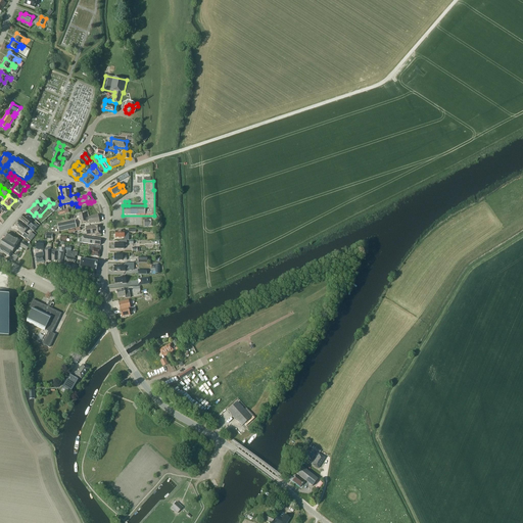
[(81,223),(86,222),(89,221),(90,224),(99,223),(99,222),(98,215),(88,218),(85,219),(84,214),(79,215),(81,223)]
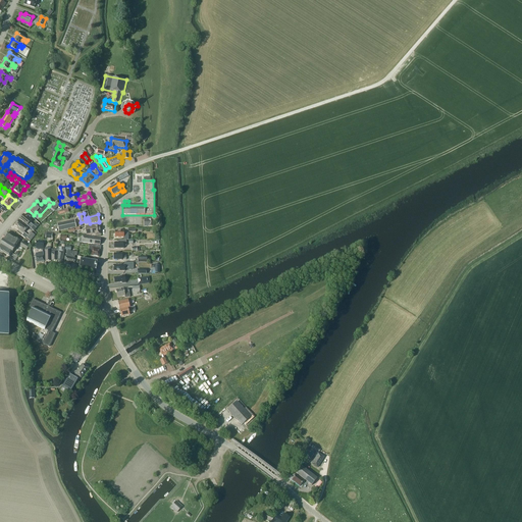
[(23,215),(19,220),(31,228),(34,225),(30,222),(31,220),(23,215)]
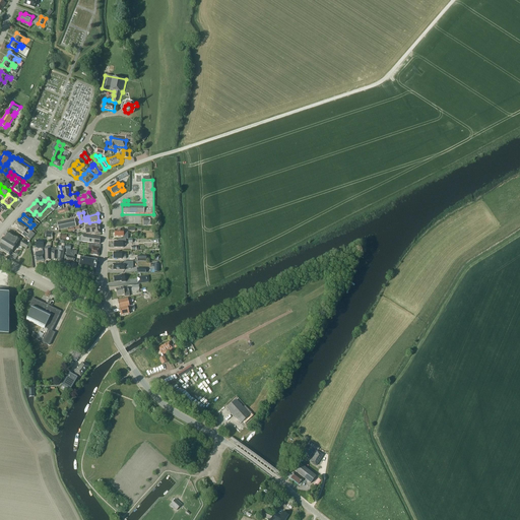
[(19,219),(15,224),(17,226),(17,228),(23,233),(27,226),(19,219)]
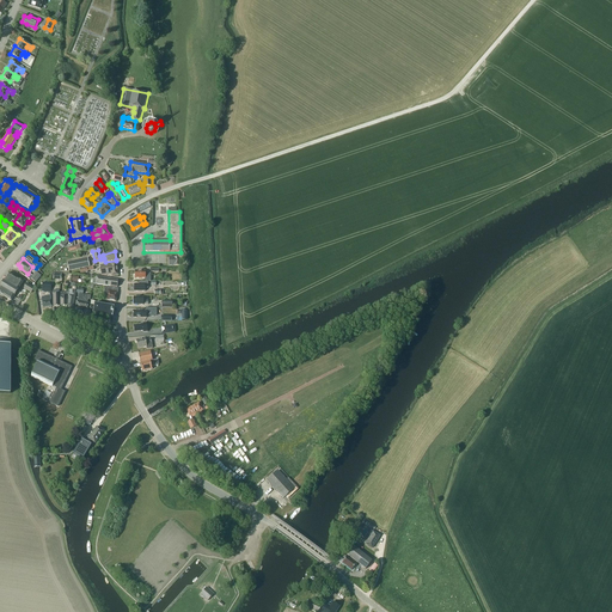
[(67,263),(68,271),(90,267),(87,258),(67,263)]
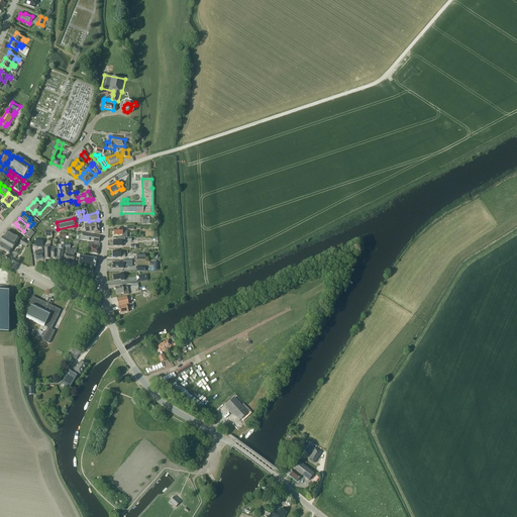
[(99,222),(85,224),(86,233),(94,232),(94,233),(100,232),(99,222)]
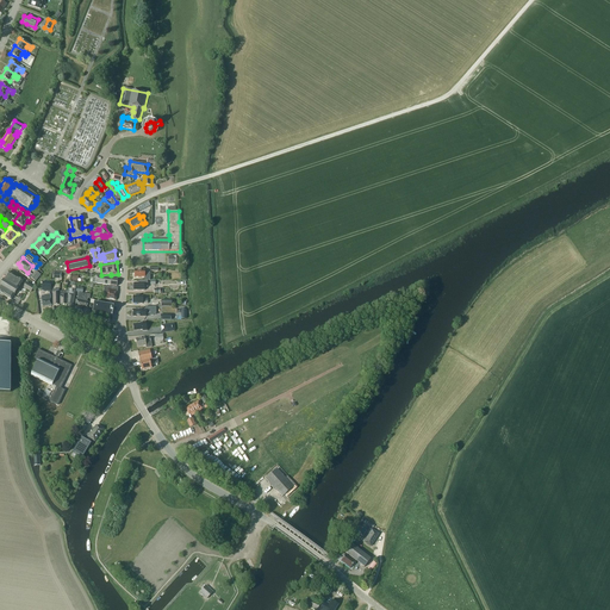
[(30,278),(36,281),(42,273),(37,269),(30,278)]
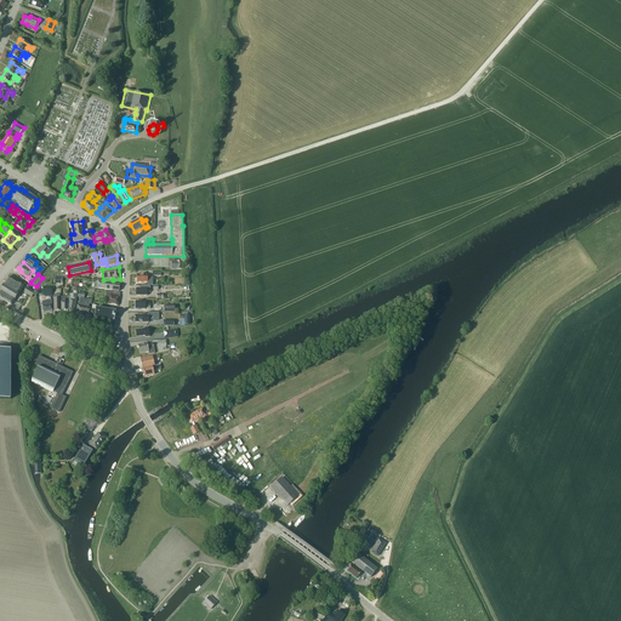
[(137,275),(137,283),(147,283),(147,285),(153,285),(153,278),(148,278),(148,275),(137,275)]
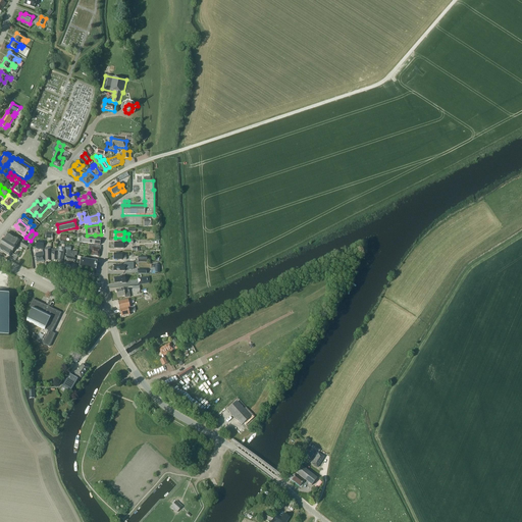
[(0,244),(0,250),(9,256),(19,240),(15,238),(7,232),(0,244)]
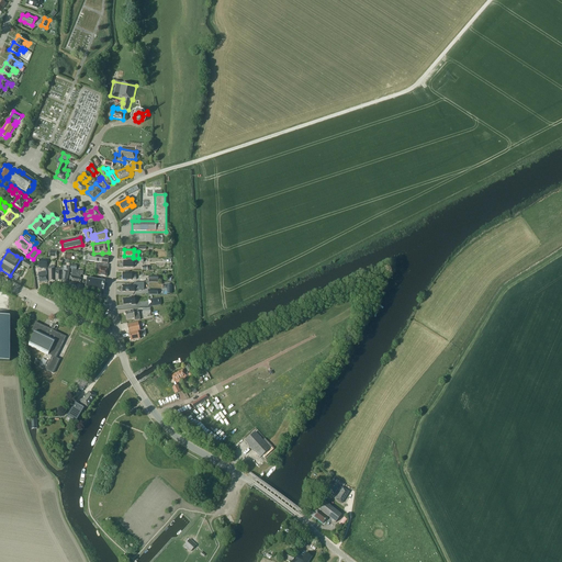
[(89,255),(88,261),(101,262),(101,263),(108,263),(109,257),(89,255)]
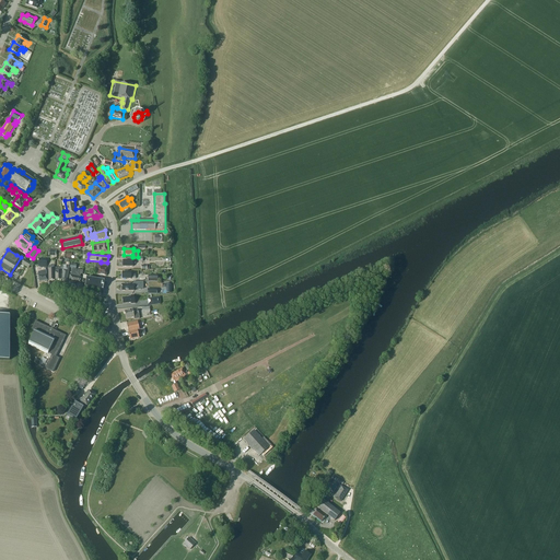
[(123,267),(132,267),(132,264),(136,264),(136,258),(127,258),(127,260),(123,260),(123,267)]
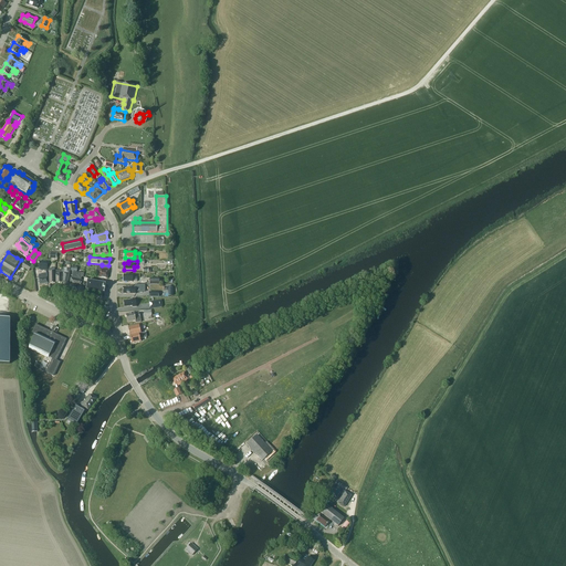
[(46,271),(48,263),(39,262),(39,270),(38,270),(38,272),(42,272),(42,270),(46,271)]
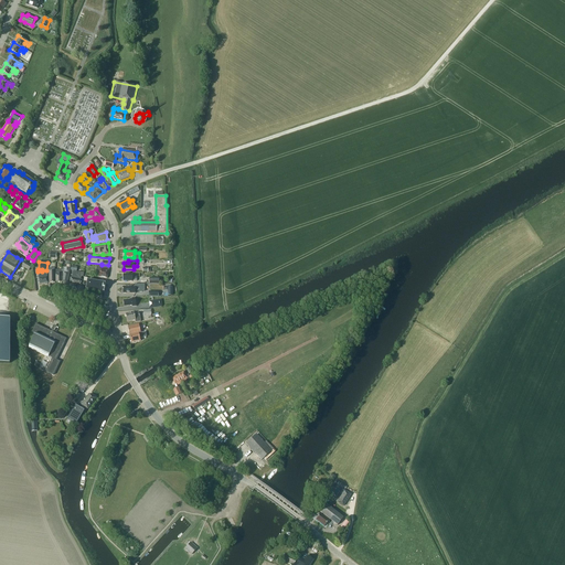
[(99,277),(107,278),(109,267),(100,266),(99,277)]
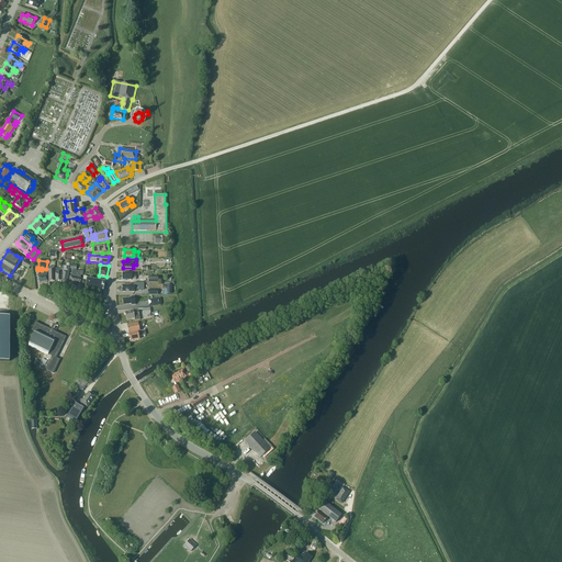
[(69,282),(81,284),(82,279),(80,279),(80,276),(76,274),(77,271),(72,270),(71,277),(70,277),(69,282)]
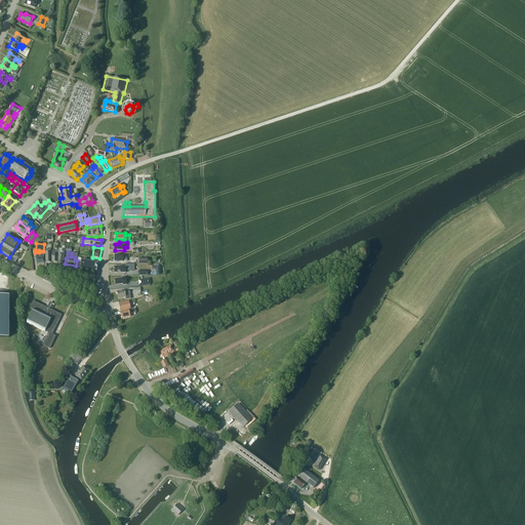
[(37,265),(44,263),(43,253),(36,255),(37,265)]
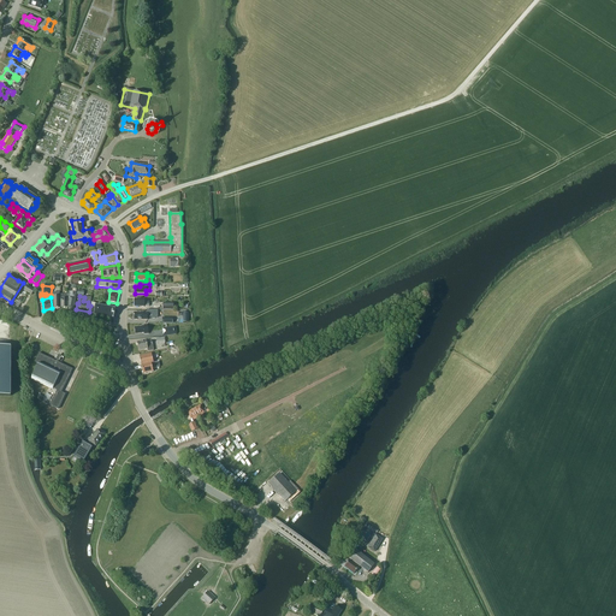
[(95,306),(94,315),(113,319),(114,315),(114,313),(116,309),(95,306)]
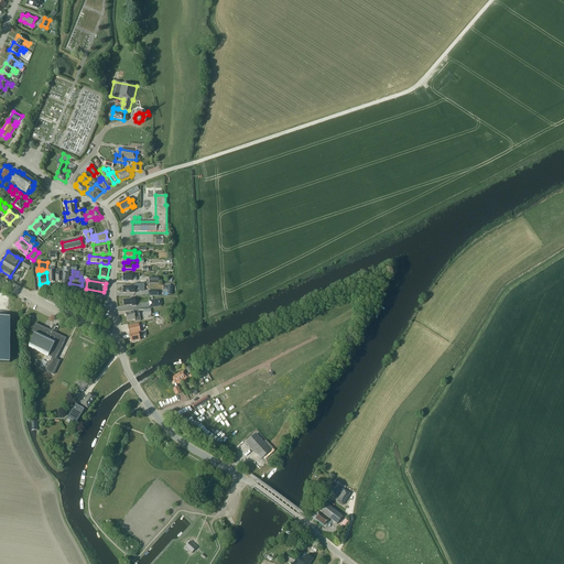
[(131,299),(123,300),(123,306),(132,305),(132,306),(136,306),(134,297),(131,297),(131,299)]
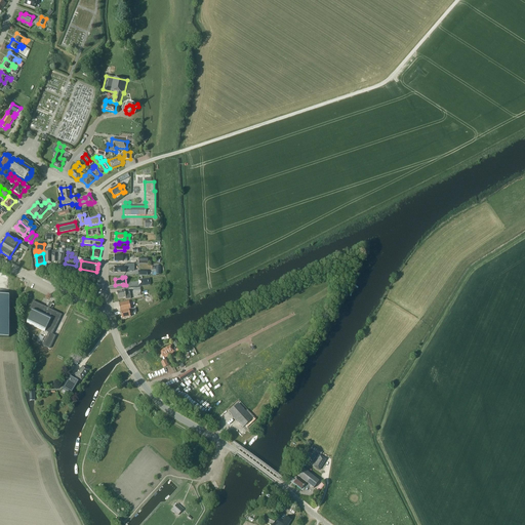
[(118,299),(126,297),(126,299),(130,298),(129,290),(125,291),(125,290),(117,292),(118,299)]
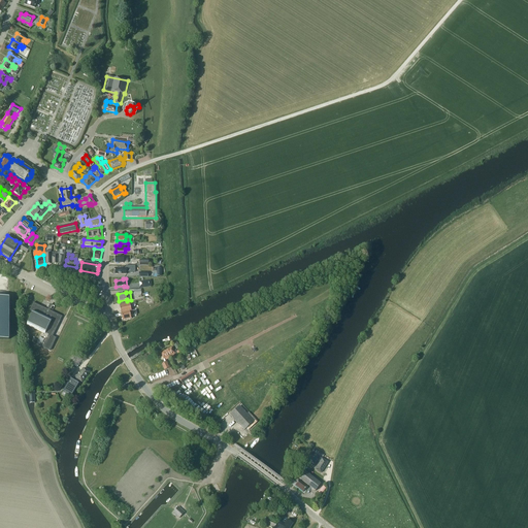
[(9,298),(0,297),(0,338),(9,339),(9,298)]
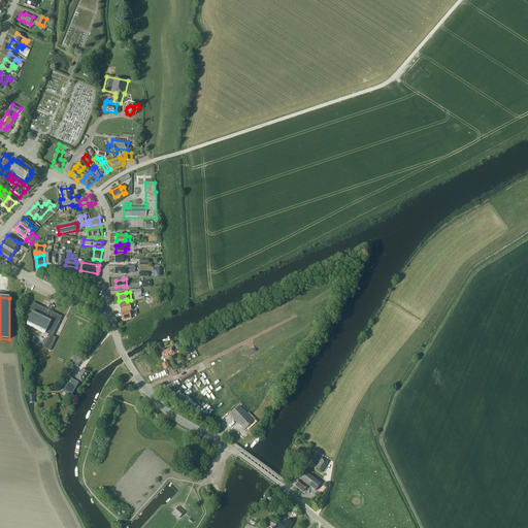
[(29,321),(27,325),(45,334),(45,333),(48,334),(42,348),(50,351),(56,338),(53,336),(62,317),(33,303),(30,310),(33,311),(29,321)]
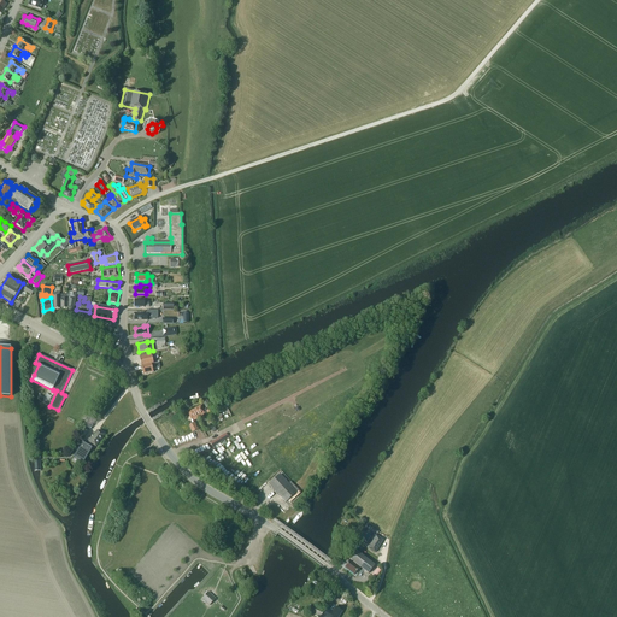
[(152,354),(140,357),(142,366),(141,366),(144,375),(153,372),(153,369),(160,368),(159,363),(153,364),(152,354)]
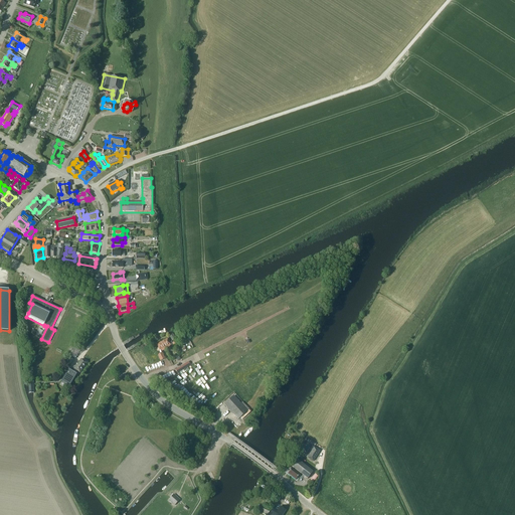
[(170,343),(168,339),(157,345),(158,348),(156,349),(159,355),(158,355),(161,361),(165,359),(162,353),(161,353),(160,352),(173,345),(174,348),(178,346),(176,342),(173,343),(172,342),(170,343)]
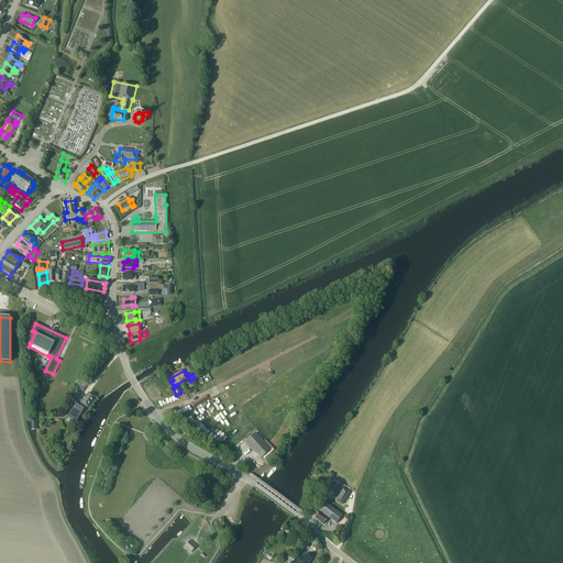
[(85,399),(84,398),(80,403),(78,406),(75,404),(66,420),(69,422),(72,420),(76,422),(84,409),(81,408),(84,405),(87,408),(95,397),(89,393),(85,399)]
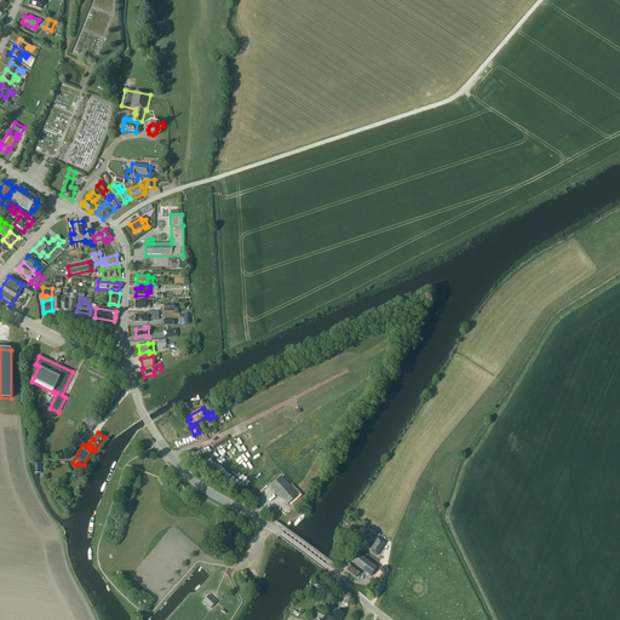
[(212,447),(214,449),(229,440),(228,437),(212,447)]
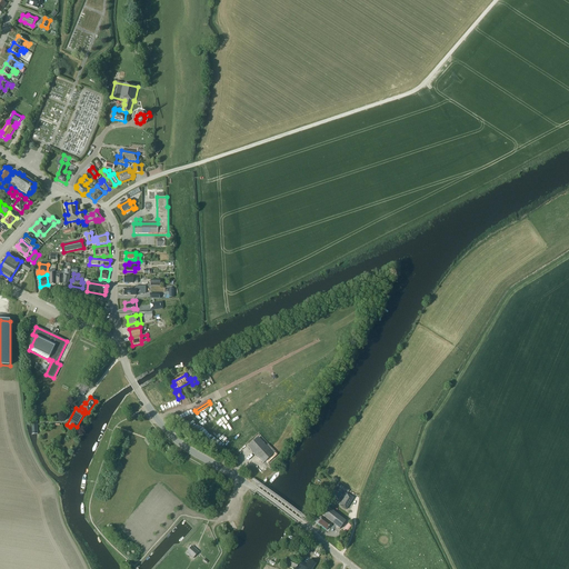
[(276,452),(268,445),(266,447),(258,438),(248,447),(263,463),(276,452)]
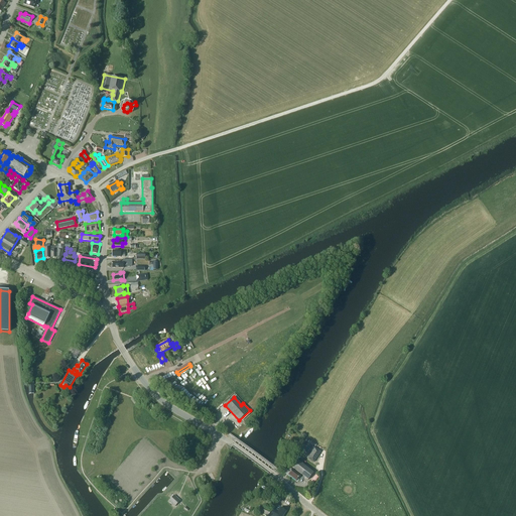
[(313,463),(320,452),(313,447),(311,450),(309,449),(310,449),(304,445),(301,450),(307,454),(308,455),(306,458),(313,463)]
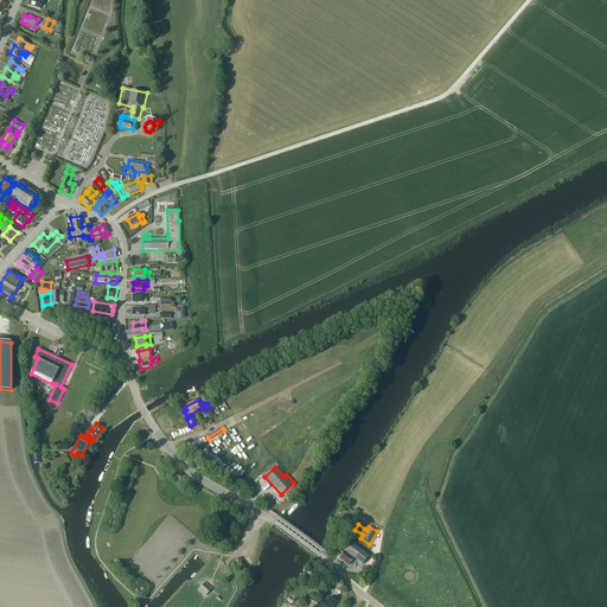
[(362,564),(369,556),(350,541),(343,549),(345,551),(339,558),(349,566),(355,558),(362,564)]
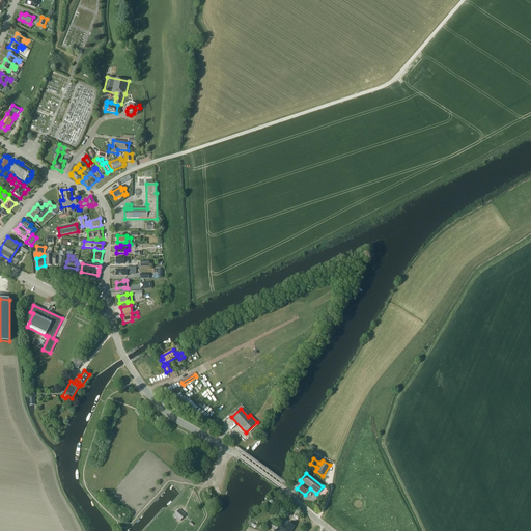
[(179,510),(175,515),(174,516),(180,522),(182,521),(185,518),(185,516),(186,515),(179,510)]
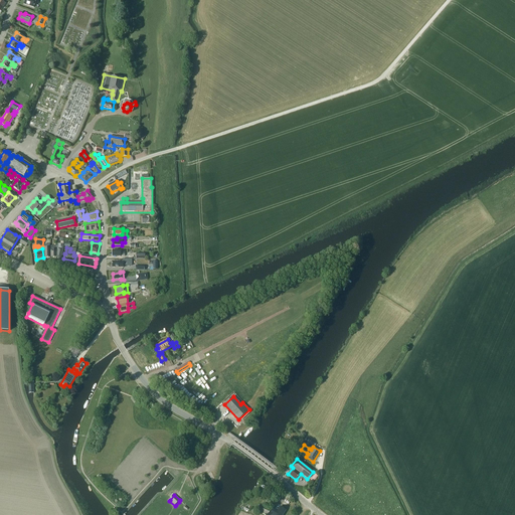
[(268,514),(271,509),(261,505),(258,511),(266,514),(268,514)]
